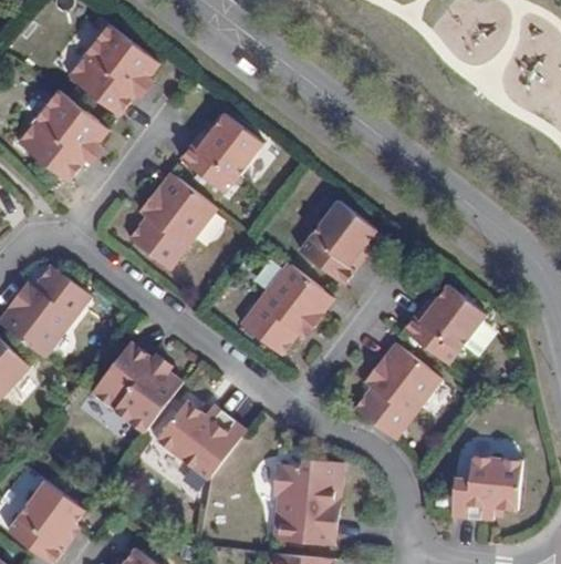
[(70,77),(120,116),(139,92),(134,88),(143,75),(149,81),(162,63),(111,24),(70,77)]
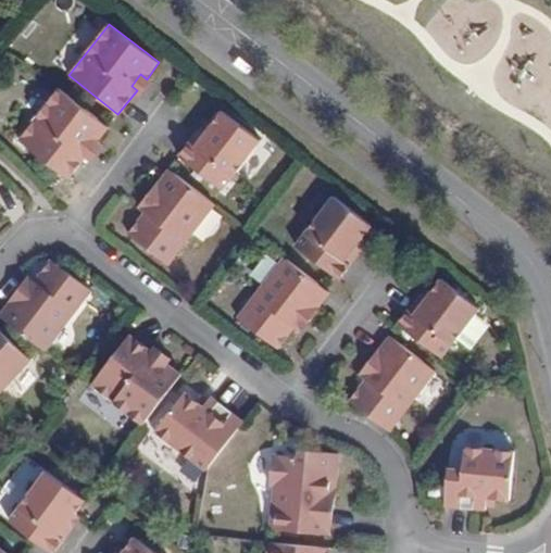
[(140,74),(132,86),(137,90),(140,95),(150,83),(147,79),(140,74)]
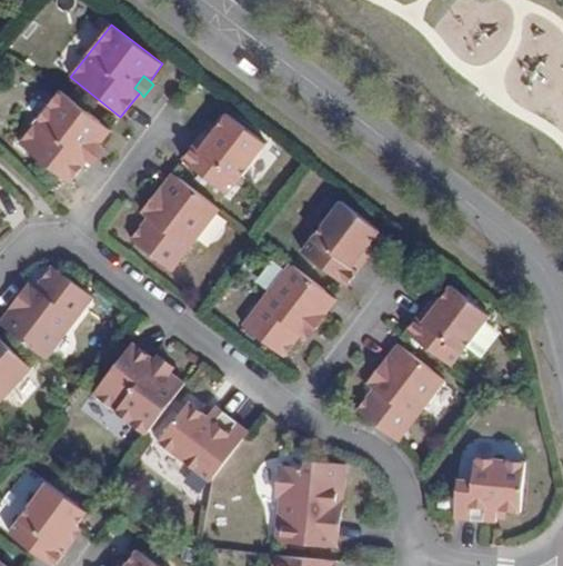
[(91,140),(98,146),(109,131),(59,91),(18,142),(69,181),(88,156),(82,151),(91,140)]
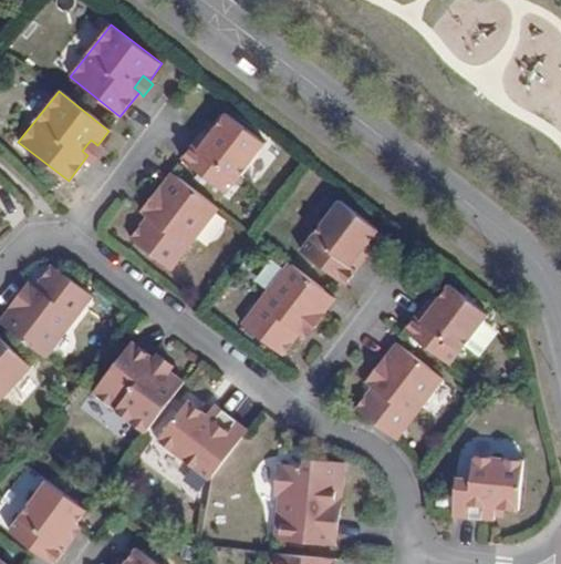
[(261,141),(221,112),(210,126),(199,141),(194,137),(178,157),(224,192),(261,141)]
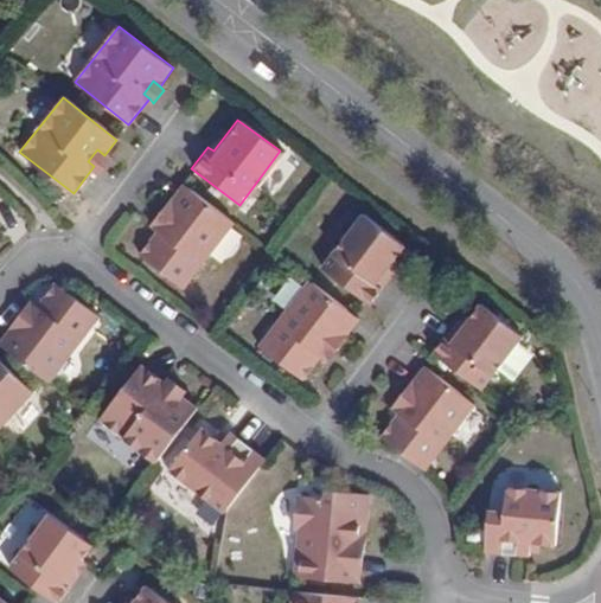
[(225,135),(219,130),(208,147),(213,151),(225,135)]
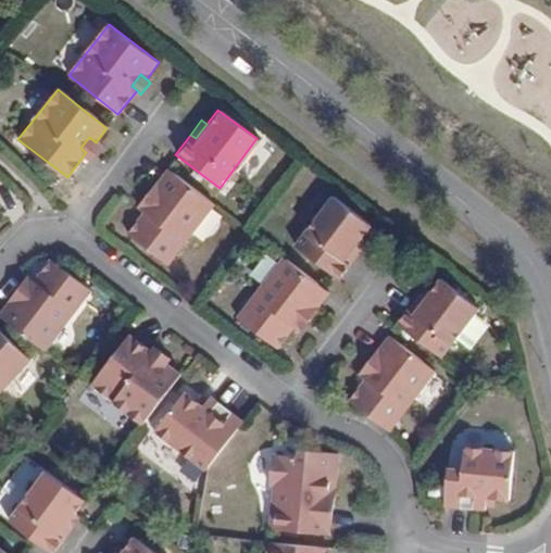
[(90,156),(99,145),(96,142),(89,137),(80,148),(86,152),(90,156)]
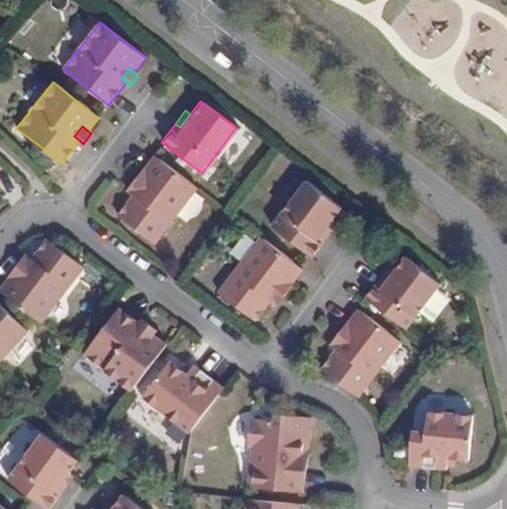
[(152,242),(195,187),(153,155),(129,183),(135,188),(127,197),(114,213),(152,242)]
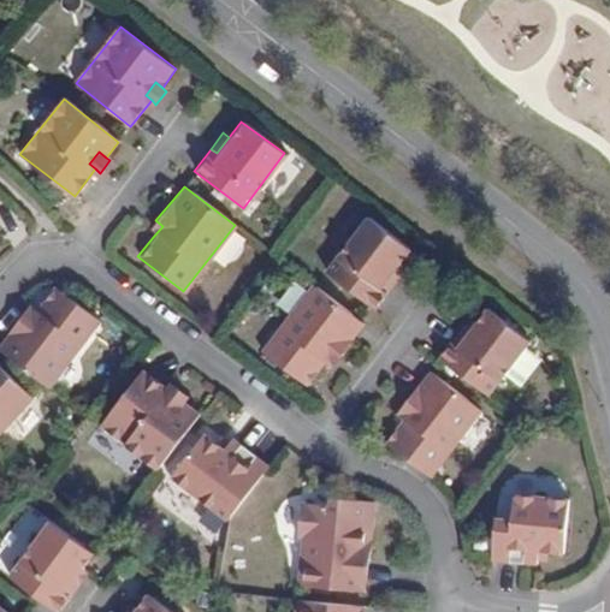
[(326,271),(375,307),(394,284),(388,279),(400,265),(410,250),(366,217),(326,271)]
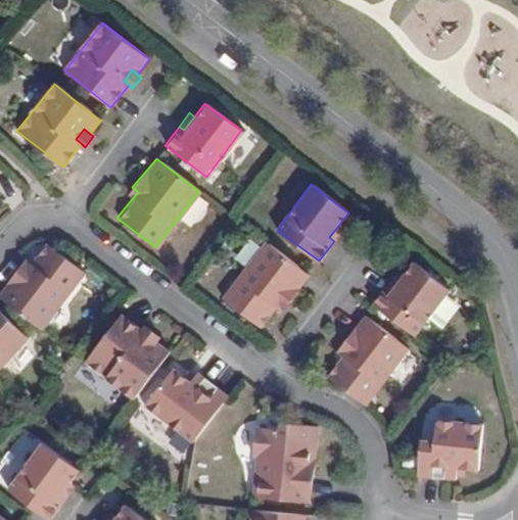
[(132,187),(124,196),(130,201),(138,192),(132,187)]
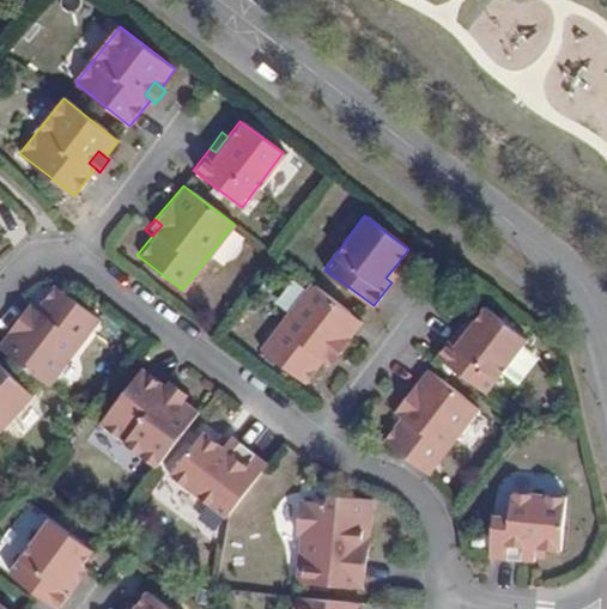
[(392,282),(404,267),(398,263),(386,278),(392,282)]
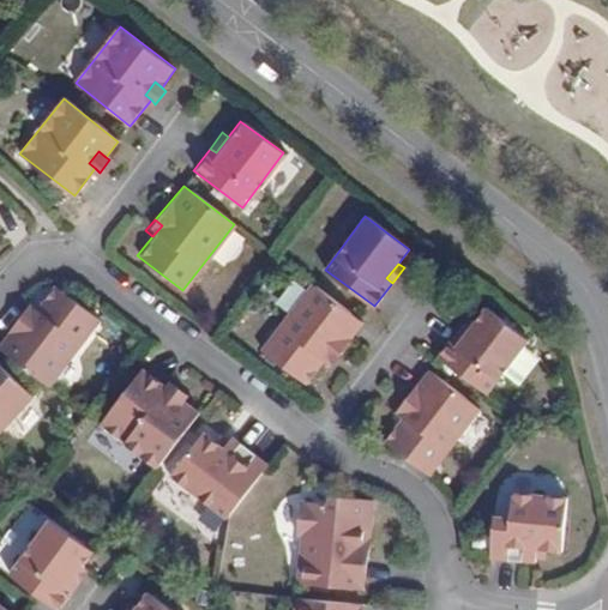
[(350,336),(360,322),(311,284),(262,350),(308,385),(325,363),(331,354),(337,358),(353,338),(350,336)]
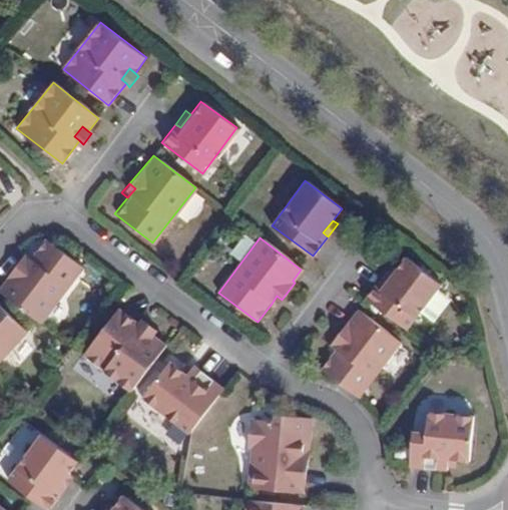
[(6,276),(8,278),(0,288),(0,294),(37,324),(81,267),(44,240),(31,258),(24,266),(17,262),(6,276)]
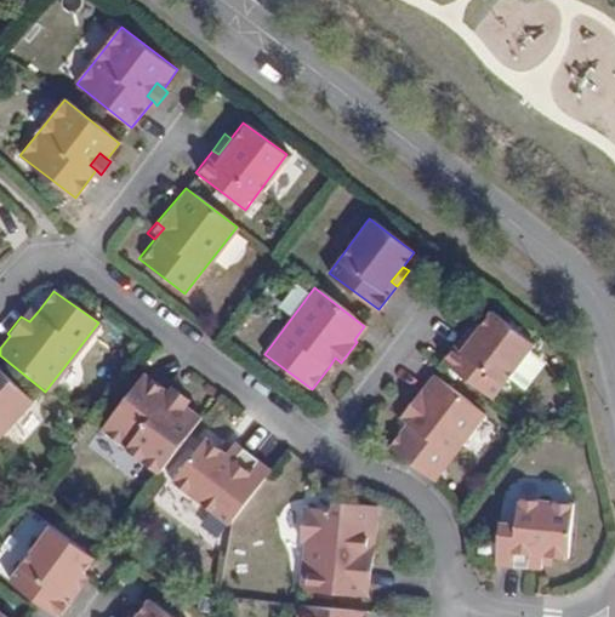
[(38,312),(29,306),(21,316),(29,321),(38,312)]
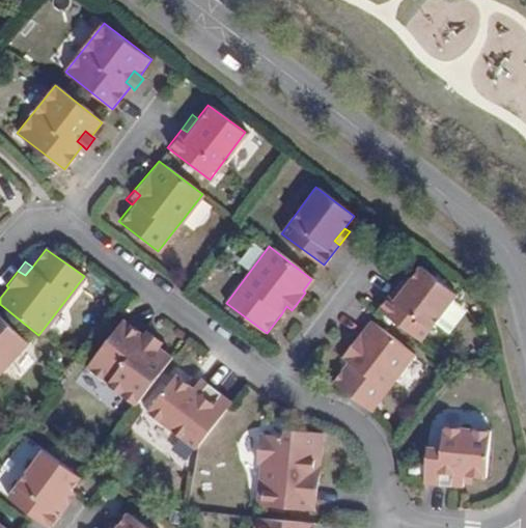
[(404,287),(396,283),(377,307),(419,340),(458,294),(421,265),(412,276),(404,287)]
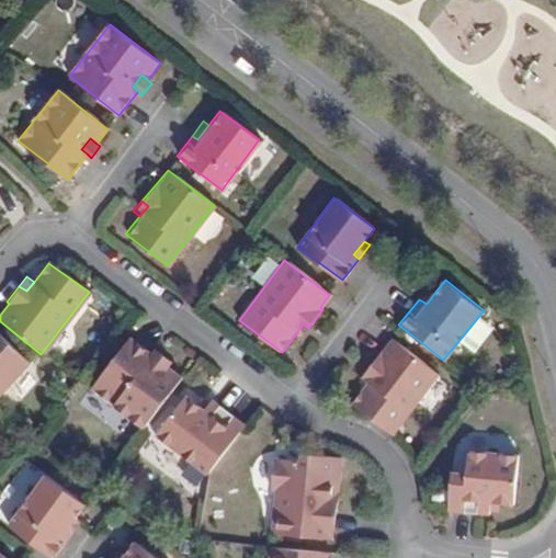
[(435,292),(430,286),(419,299),(427,304),(435,292)]
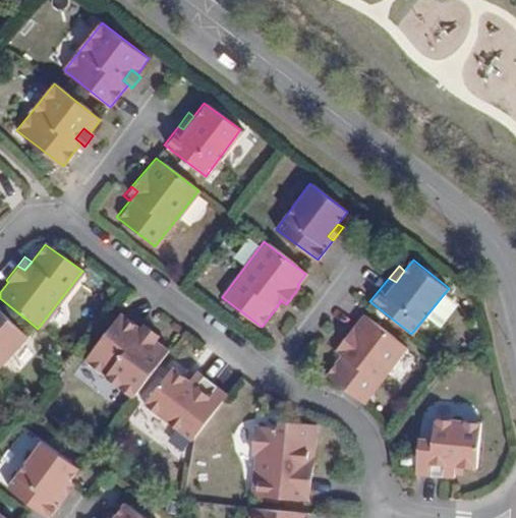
[(276,308),(280,312),(286,304),(281,300),(276,308)]
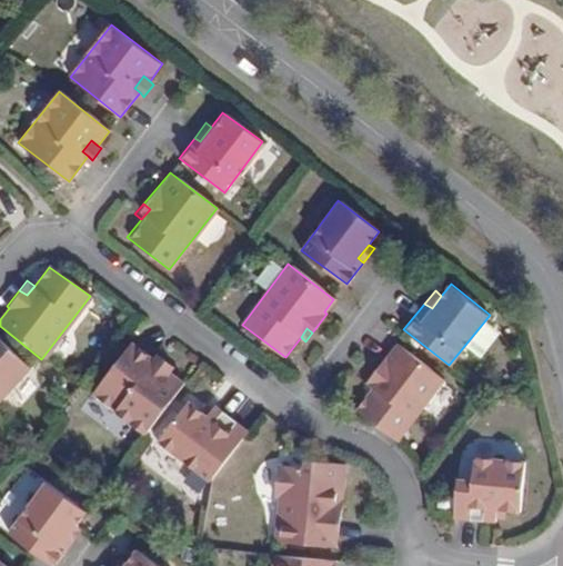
[(0,399),(29,367),(0,339),(0,399)]
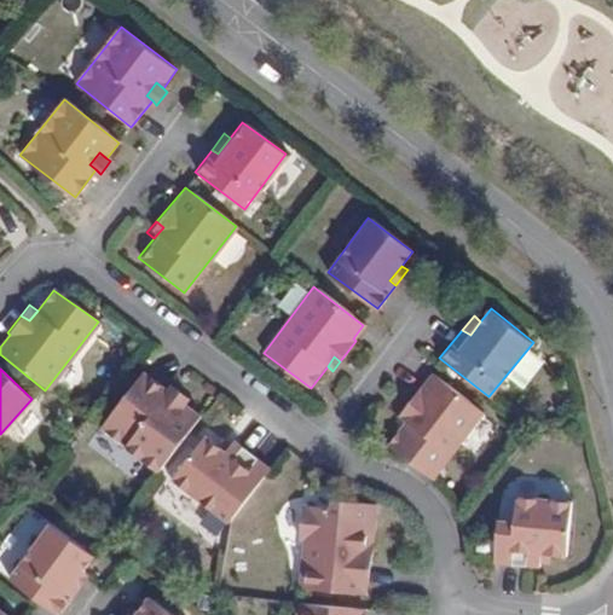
[(405,405),(414,410),(405,419),(389,439),(434,475),(485,411),(433,371),(423,387),(421,384),(405,405)]
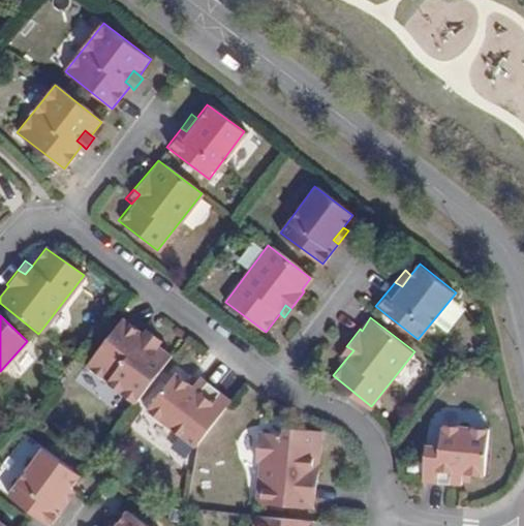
[(83,365),(133,403),(170,357),(155,346),(150,353),(137,343),(143,337),(119,320),(83,365)]
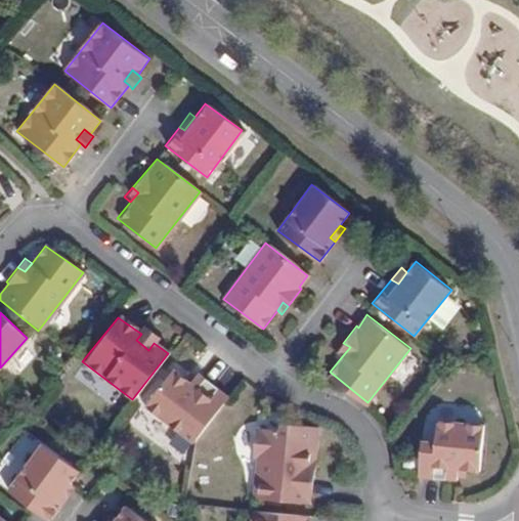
[(136,340),(148,350),(154,343),(157,340),(144,331),(141,334),(136,340)]
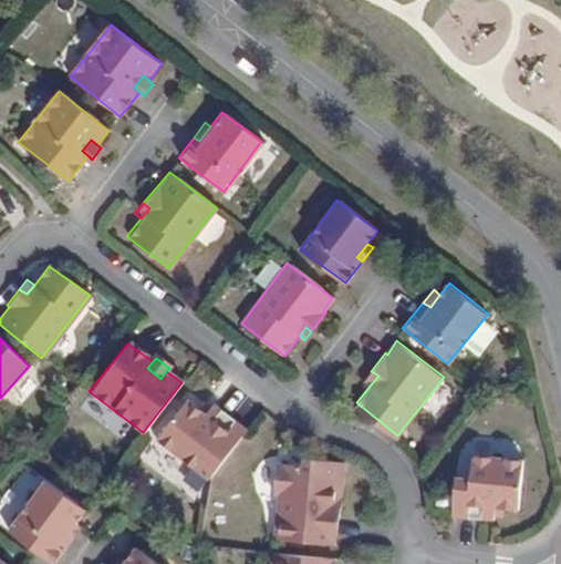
[(371,371),(364,379),(371,385),(378,376),(371,371)]
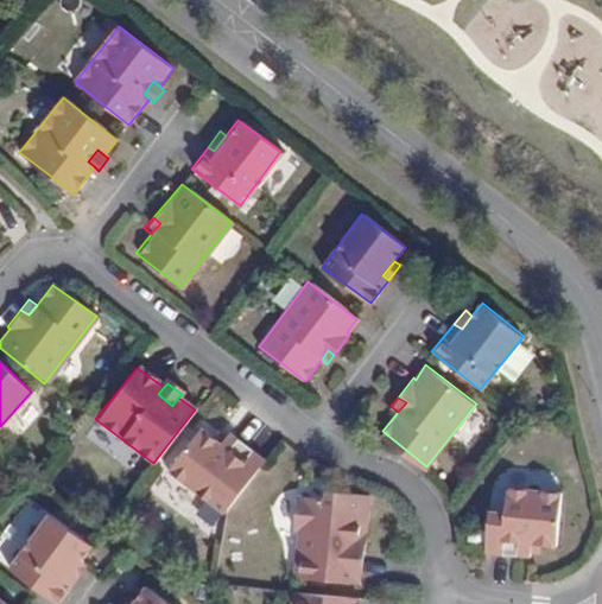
[(164,474),(220,516),(259,464),(225,437),(216,446),(211,452),(203,446),(194,439),(164,474)]
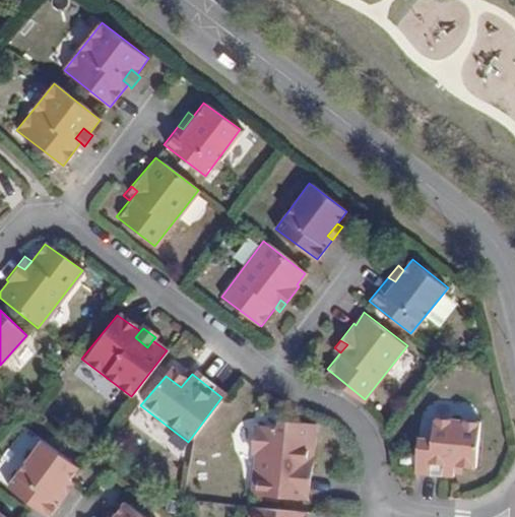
[(185,382),(179,377),(174,382),(181,387),(185,382)]
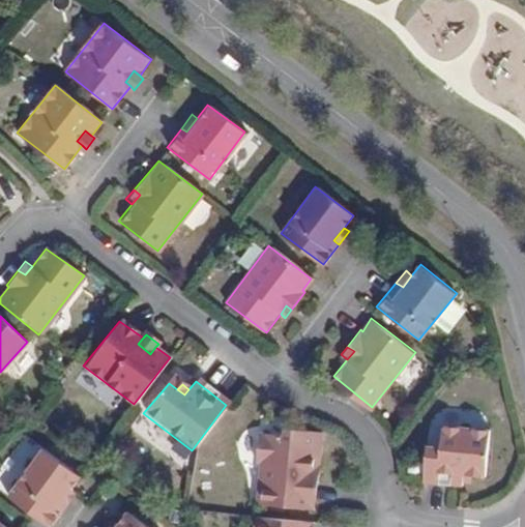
[(254,459),(250,501),(300,504),(302,478),(296,478),(296,469),(301,462),(310,462),(312,427),(281,423),(270,430),(250,429),(246,458),(254,459)]
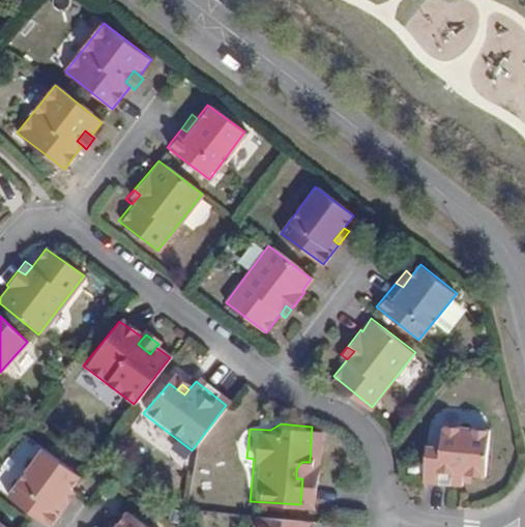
[(457,490),(459,482),(468,485),(478,487),(490,441),(443,429),(439,447),(425,445),(416,481),(456,492),(457,490)]
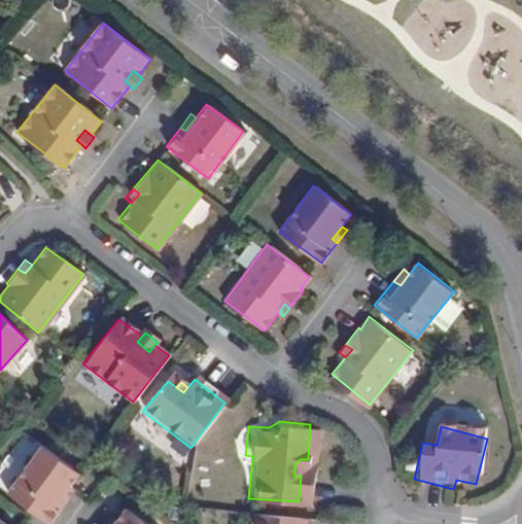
[(7,496),(43,523),(54,523),(67,508),(61,502),(71,490),(80,478),(42,451),(7,496)]
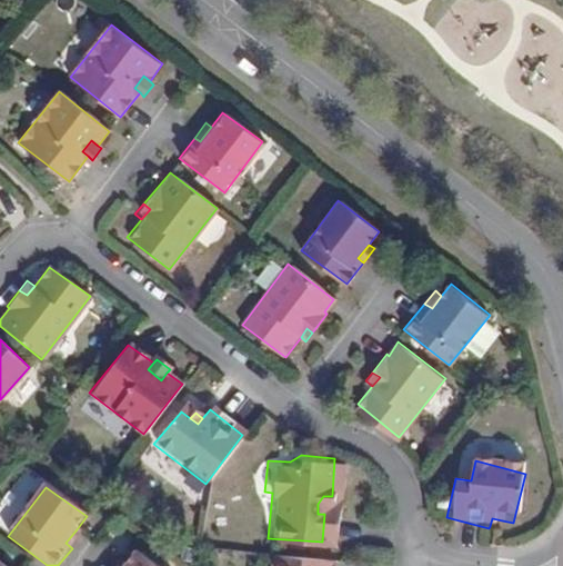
[(318,514),(324,514),(322,542),(329,543),(332,496),(323,496),(318,504),(318,514)]
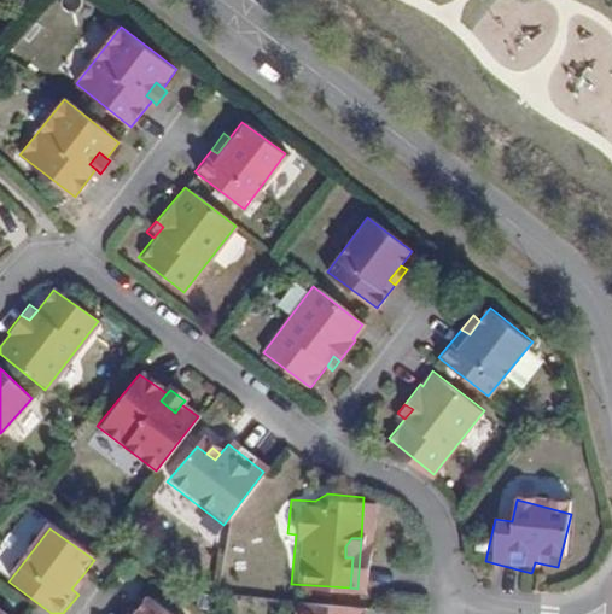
[(532,571),(543,572),(546,565),(535,562),(532,571)]
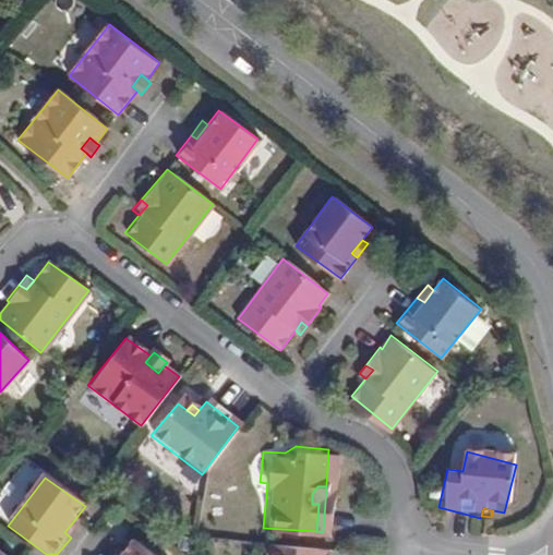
[(71,538),(82,523),(75,519),(64,532),(71,538)]
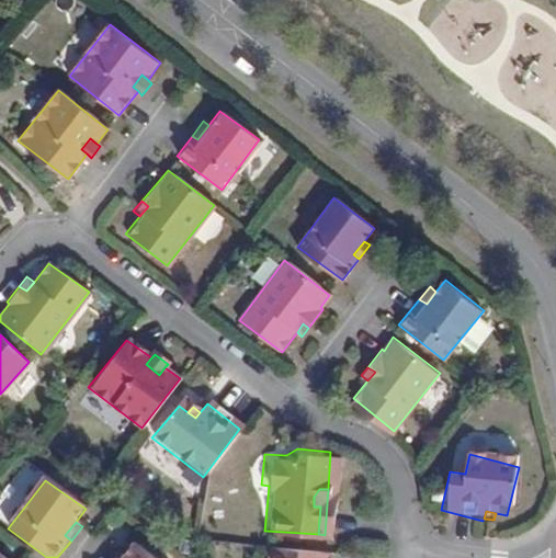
[(159,557),(131,537),(120,553),(115,557),(159,557)]
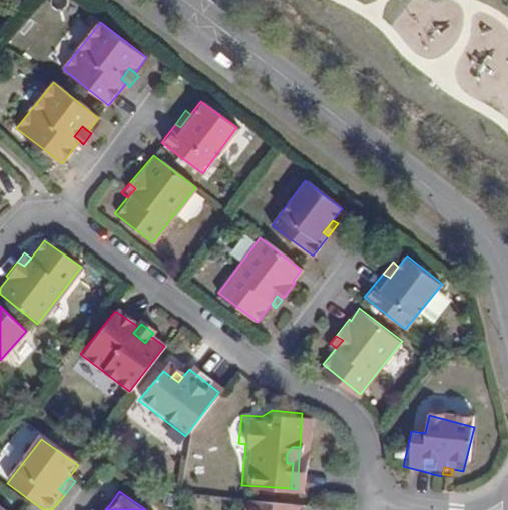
[(288,509),(289,504),(240,500),(238,509),(288,509)]
